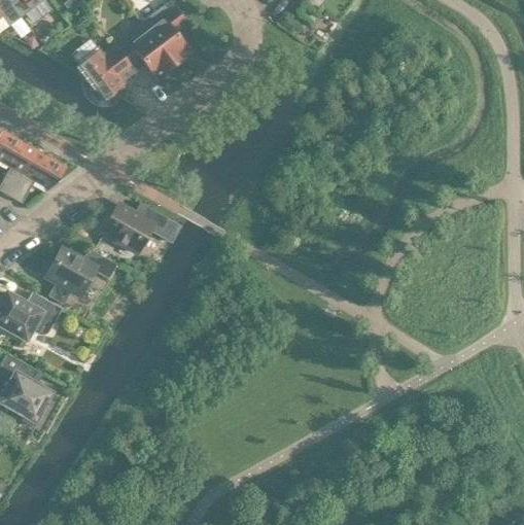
[(10,25),(22,16),(9,0),(0,0),(0,19),(4,15),(10,25)]
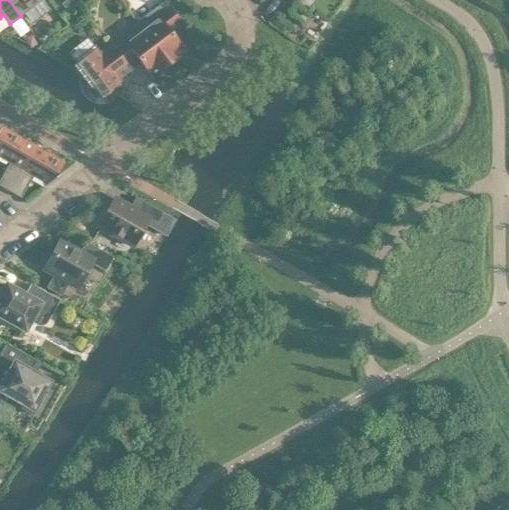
[(9,0),(21,16),(41,0),(9,0)]
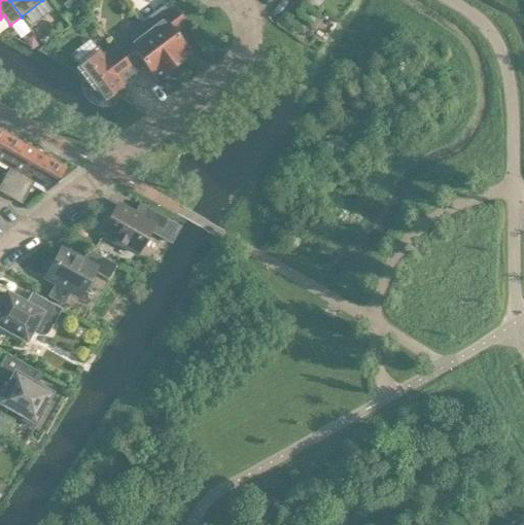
[(172,0),(142,22),(176,66),(194,53),(176,30),(187,22),(172,0)]
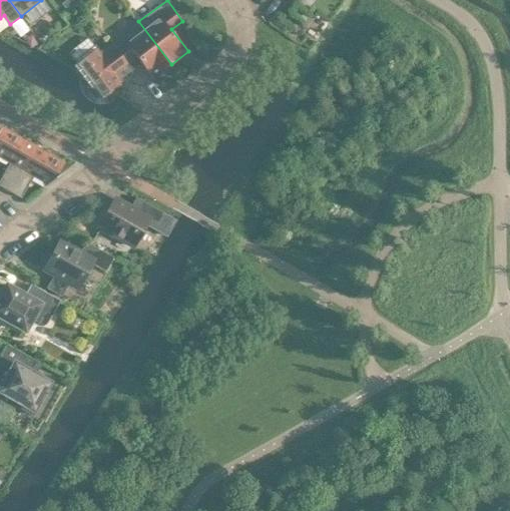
[(138,21),(111,42),(127,63),(137,56),(151,74),(153,73),(155,76),(171,64),(138,21)]
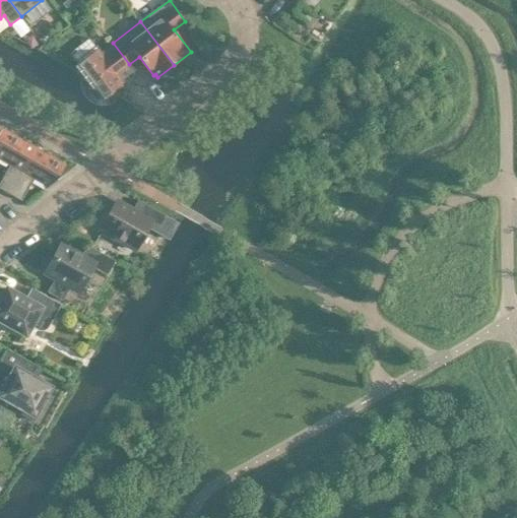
[(104,99),(125,82),(118,73),(129,64),(113,43),(102,52),(99,49),(77,65),(104,99)]
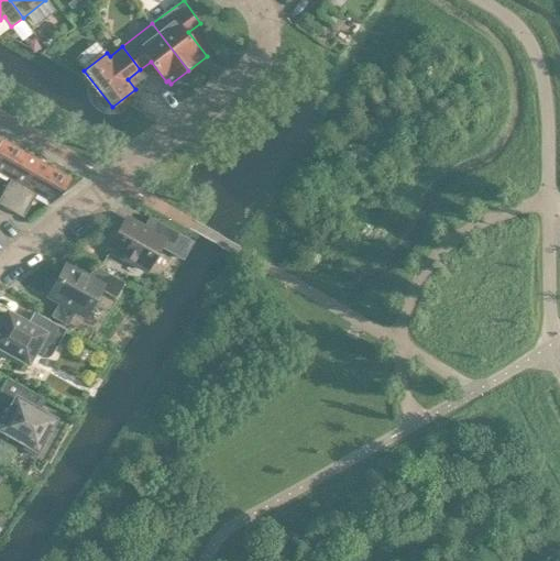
[(0,135),(0,156),(9,142),(0,135)]
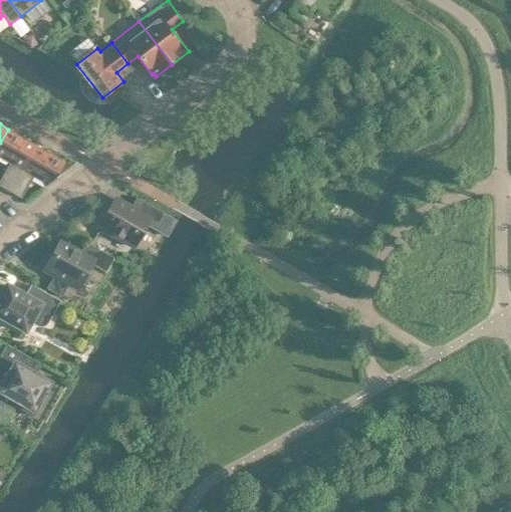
[(0,155),(11,162),(0,182),(0,184),(11,191),(36,146),(8,130),(0,143),(0,155)]
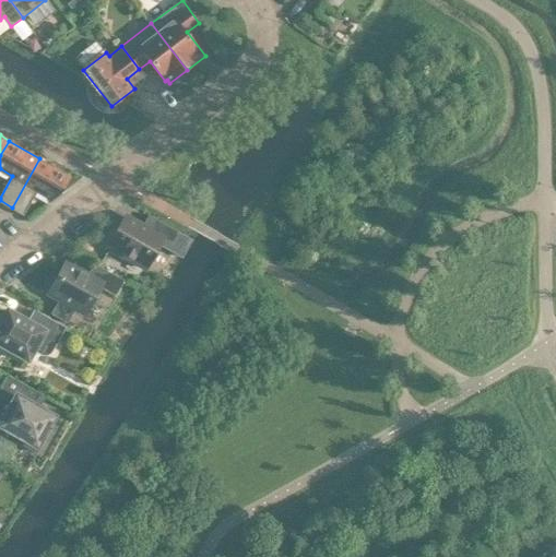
[(24,215),(38,191),(54,200),(67,190),(67,189),(64,188),(71,176),(39,158),(12,208),(24,215)]
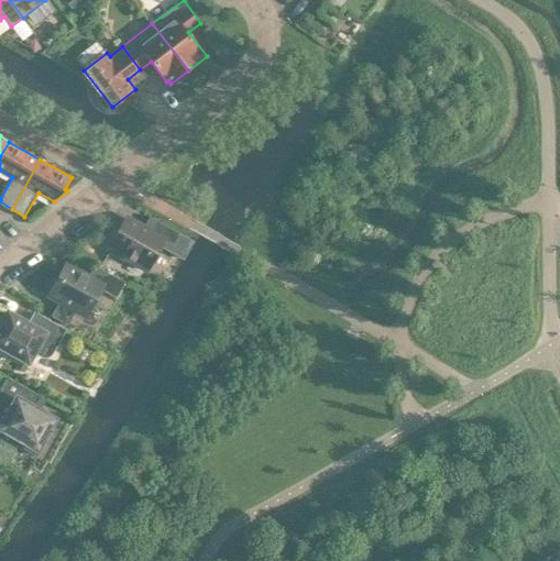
[(144,227),(128,217),(110,248),(149,270),(165,240),(175,245),(182,233),(151,216),(144,227)]
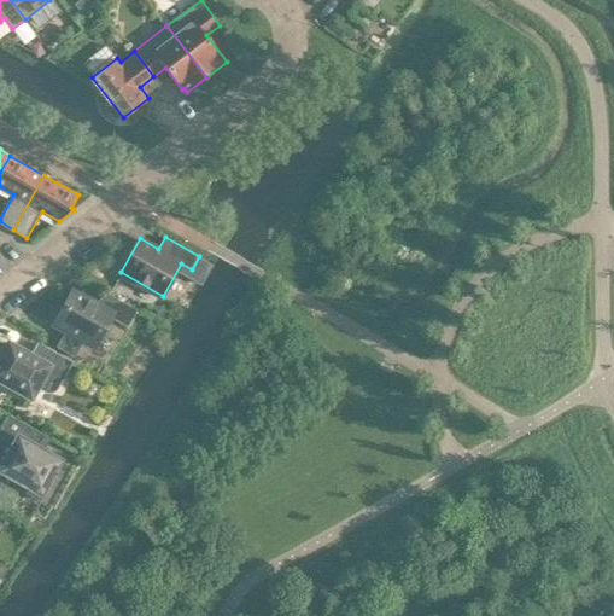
[(72,289),(54,323),(70,332),(66,338),(63,336),(58,346),(75,355),(85,340),(95,346),(111,317),(127,325),(136,308),(101,289),(94,301),(72,289)]
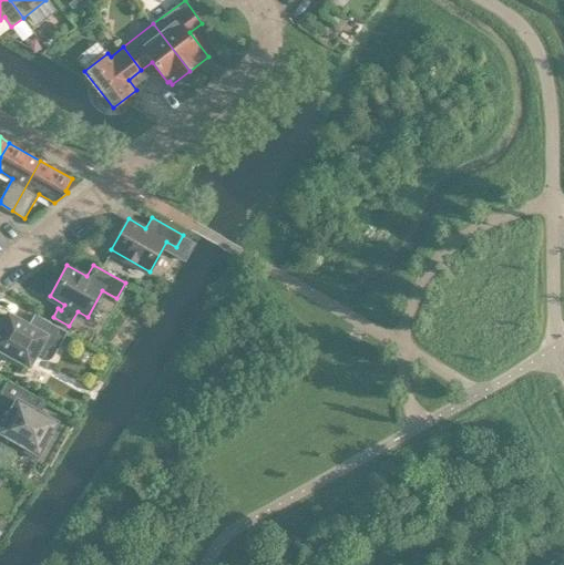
[(0,349),(29,366),(36,355),(44,359),(49,359),(53,355),(67,331),(36,314),(30,325),(8,314),(0,327),(0,349)]
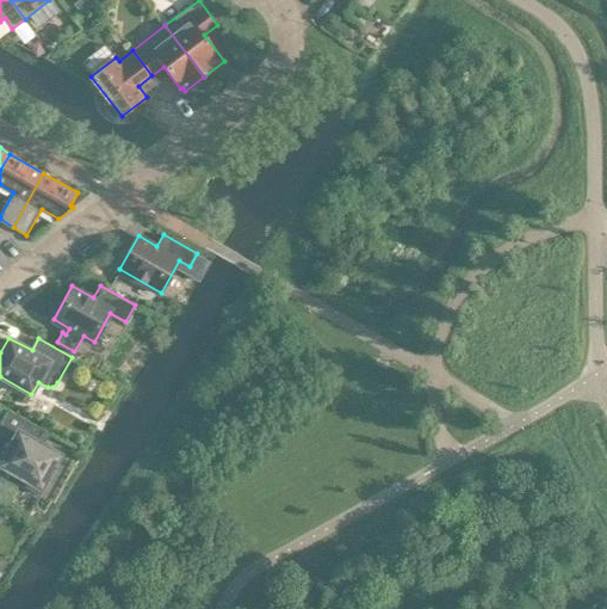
[(10,410),(1,424),(0,425),(0,446),(8,450),(0,463),(0,465),(23,478),(20,483),(37,491),(48,473),(45,472),(56,453),(39,443),(47,431),(10,410)]
